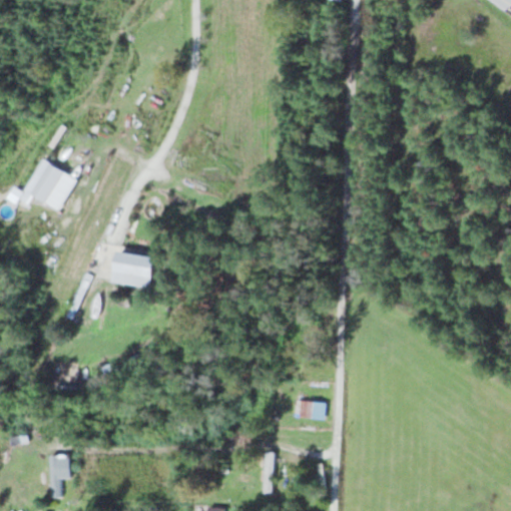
[(64,173),(48,163),(29,193),(45,202),(64,173)]
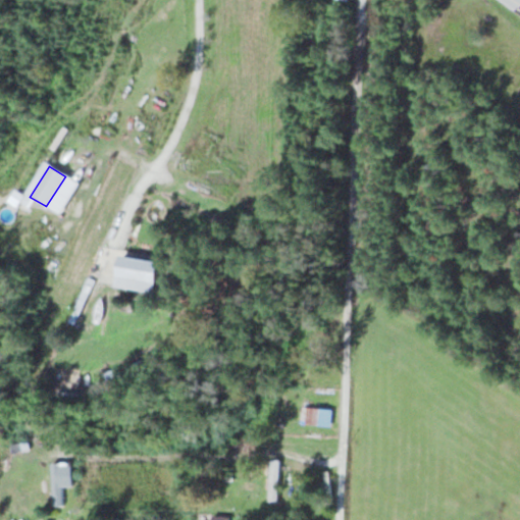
[(114,288),(154,294),(159,262),(118,256),(114,288)]
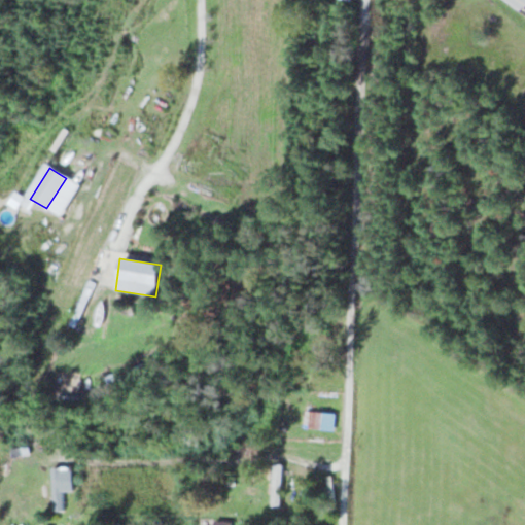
[(303,430),(334,430),(334,413),(312,413),(312,406),(304,406),(303,430)]
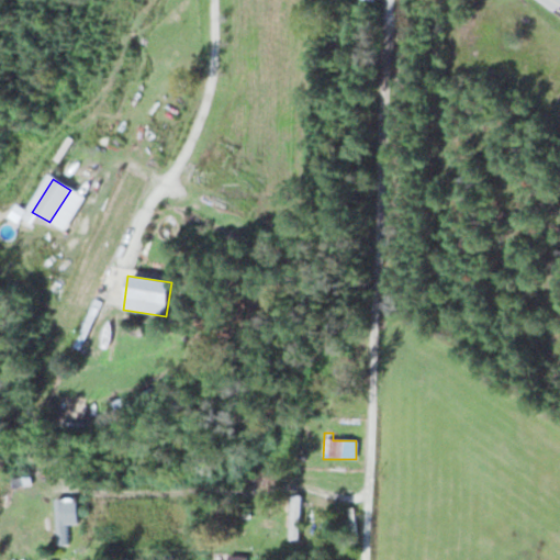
[(288,542),(299,542),(300,495),(289,495),(288,542)]
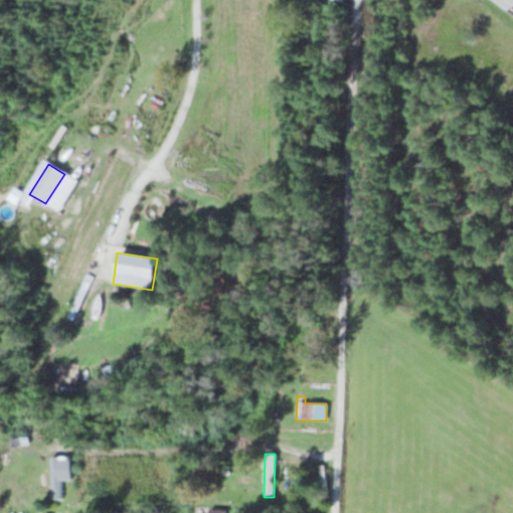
[(59,481),(69,481),(69,459),(49,459),(49,501),(59,501),(59,481)]
